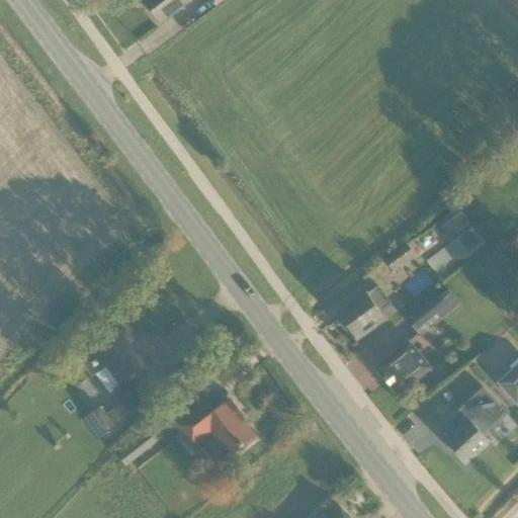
[(147,0),(146,2),(162,23),(192,0),(191,0),(147,0)]
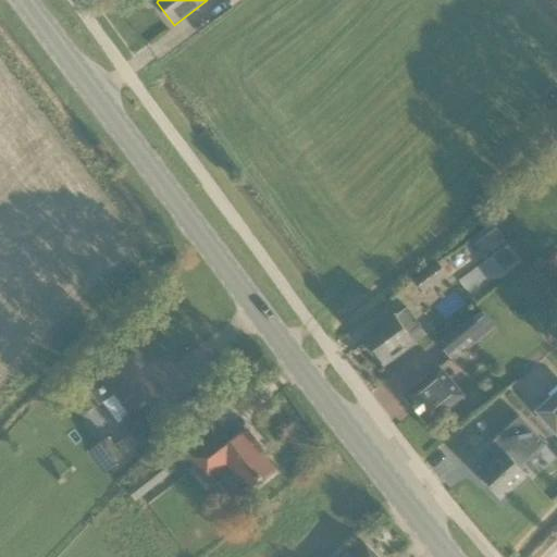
[(472,237),(483,251),(504,236),(493,222),(472,237)]
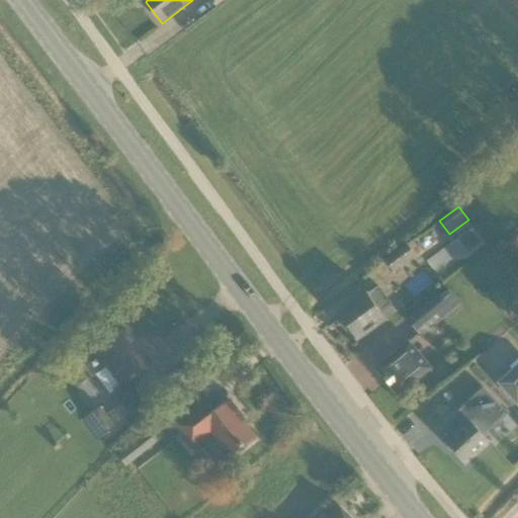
[(456,247),(469,238),(464,230),(451,240),(456,247)]
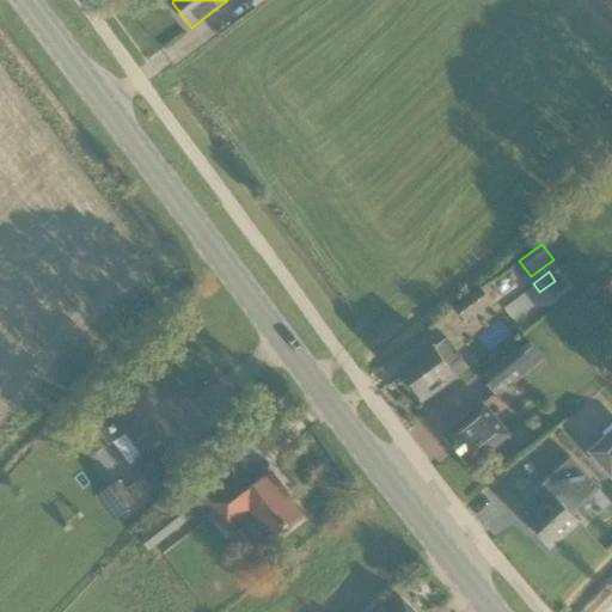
[(611,277),(594,293),(610,312),(611,311),(611,277)]
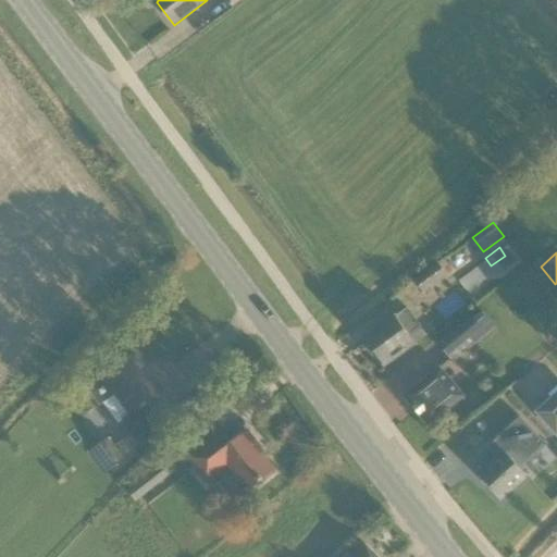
[(473,279),(487,268),(482,260),(468,270),(473,279)]
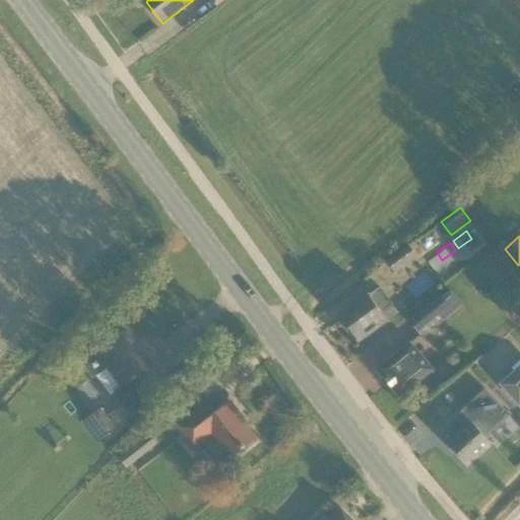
[(388,262),(396,274),(418,259),(410,247),(388,262)]
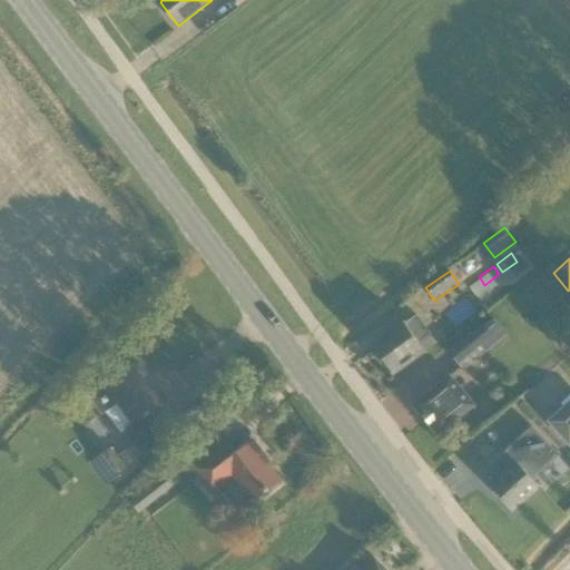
[(374,347),(394,374),(425,351),(420,342),(431,334),(418,316),(406,324),(405,324),(374,347)]
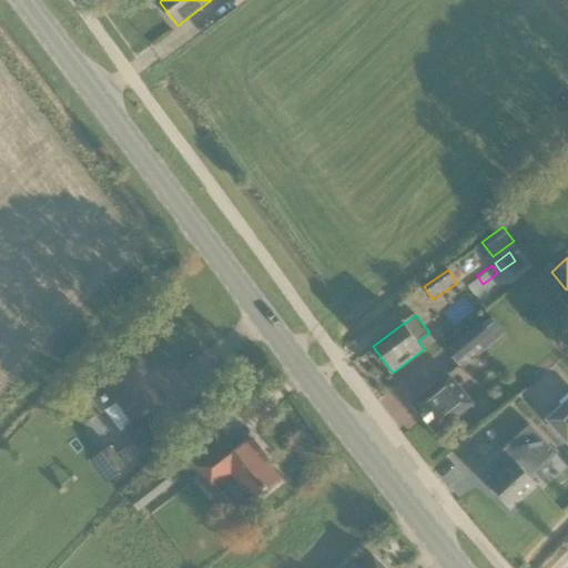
[(458,324),(454,318),(447,316),(442,321),(448,331),(458,324)]
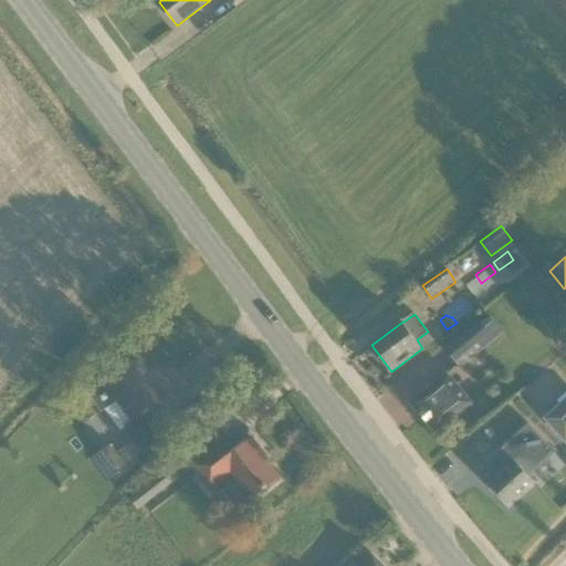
[(443,347),(459,366),(494,337),(479,318),(443,347)]
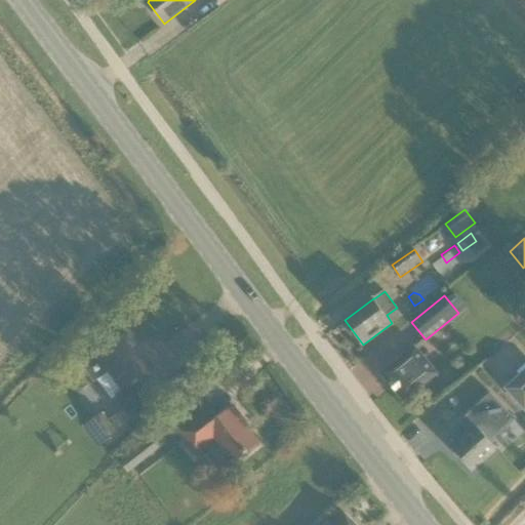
[(132,351),(136,346),(129,335),(123,338),(123,337),(97,356),(98,357),(89,364),(98,377),(109,370),(124,391),(117,396),(133,417),(149,405),(142,396),(149,391),(140,380),(150,373),(132,351)]
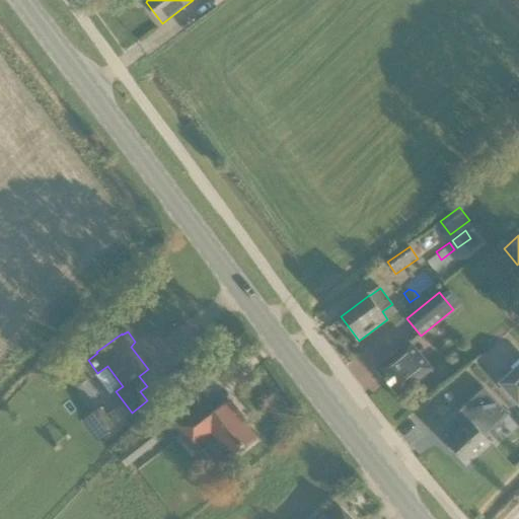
[(377,370),(399,397),(433,369),(412,342),(406,346),(377,370)]
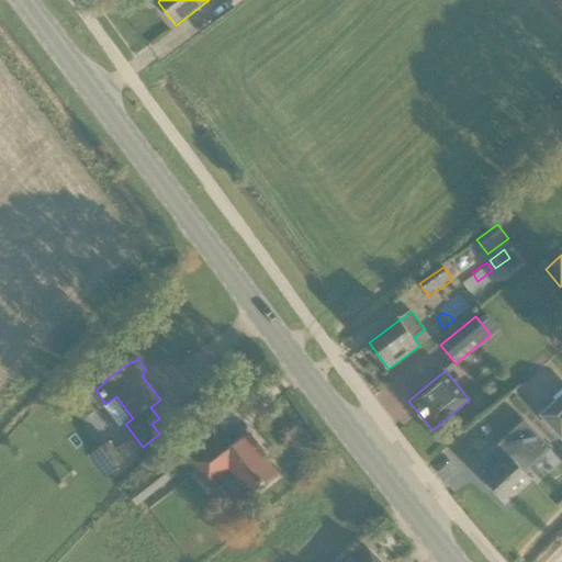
[(561,390),(554,397),(559,402),(543,416),(561,435),(561,390)]
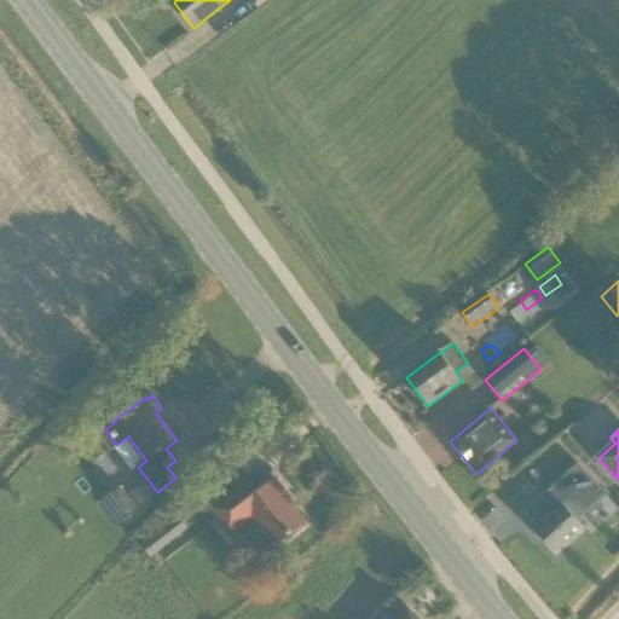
[(553,492),(565,504),(536,531),(557,554),(585,527),(579,521),(609,493),(583,464),(553,492)]
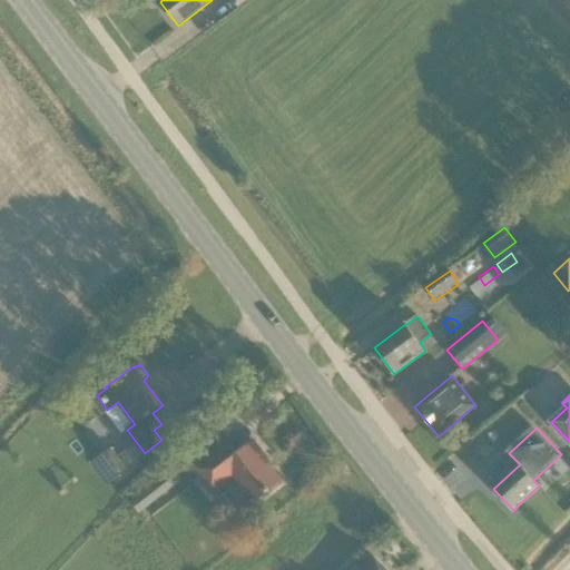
[(238,454),(227,440),(192,468),(212,493),(234,475),(255,502),(279,483),(279,479),(263,458),(265,457),(255,442),(238,454)]
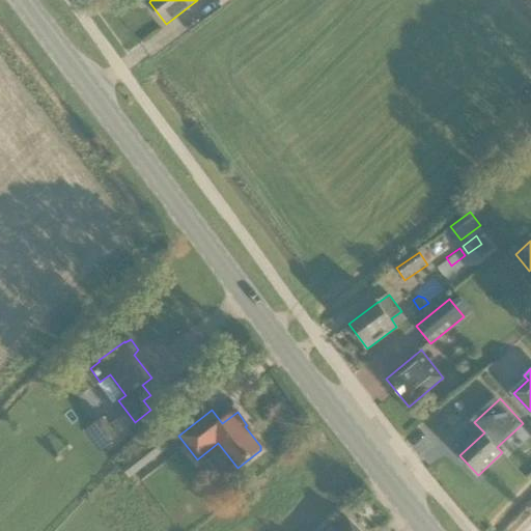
[(104,417),(90,427),(106,448),(119,439),(104,417)]
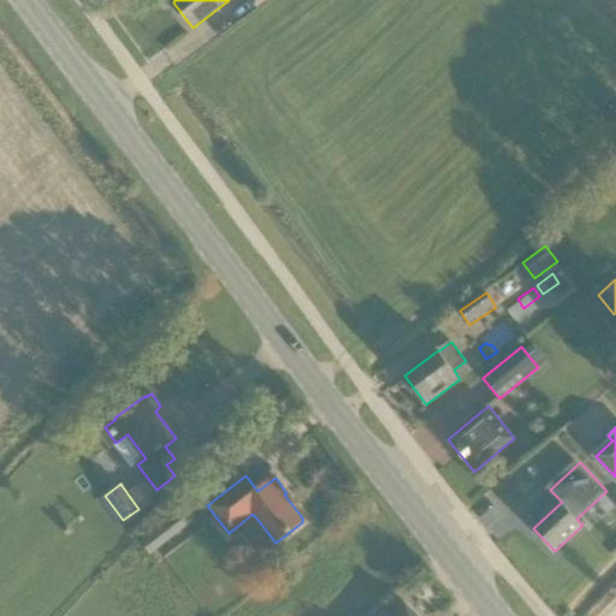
[(195,522),(185,509),(142,542),(153,555),(195,522)]
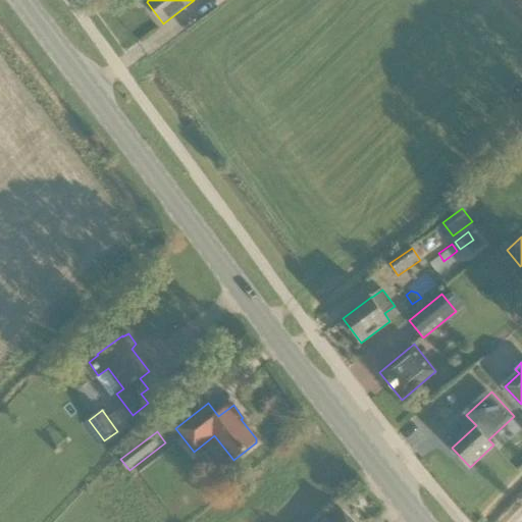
[(334,521),(326,521),(325,521),(354,521),(345,513),(334,521)]
